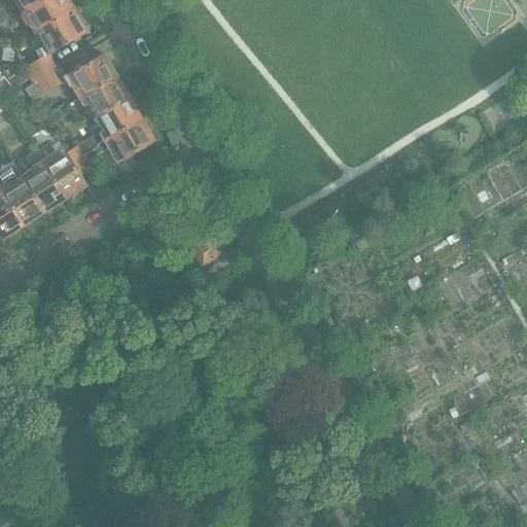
[(15,0),(24,12),(45,0),(15,0)]
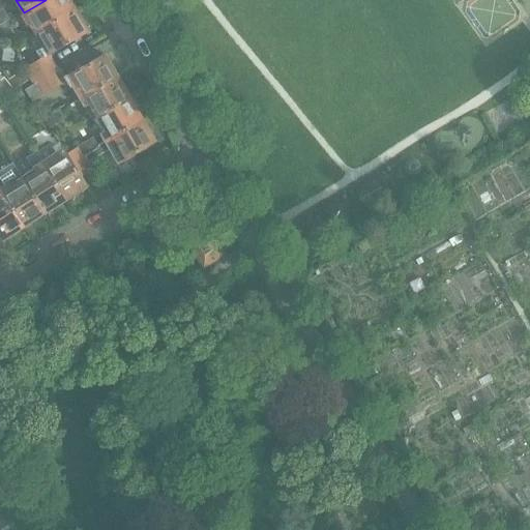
[(70,2),(71,1),(70,0),(46,0),(24,12),(36,34),(76,11),(70,2)]
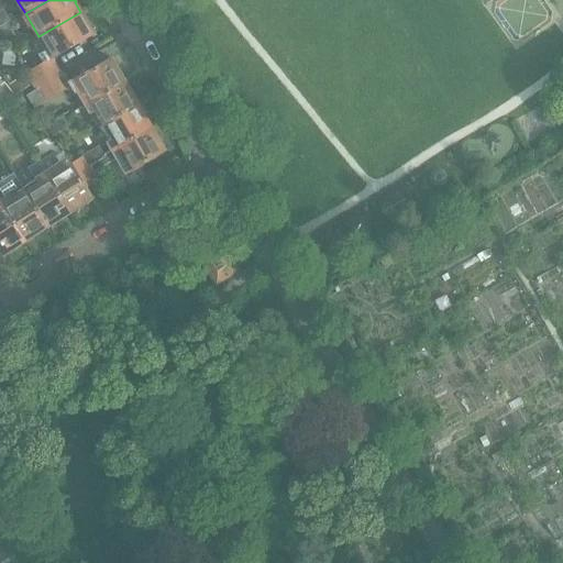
[(2,10),(0,11),(0,26),(9,21),(2,10)]
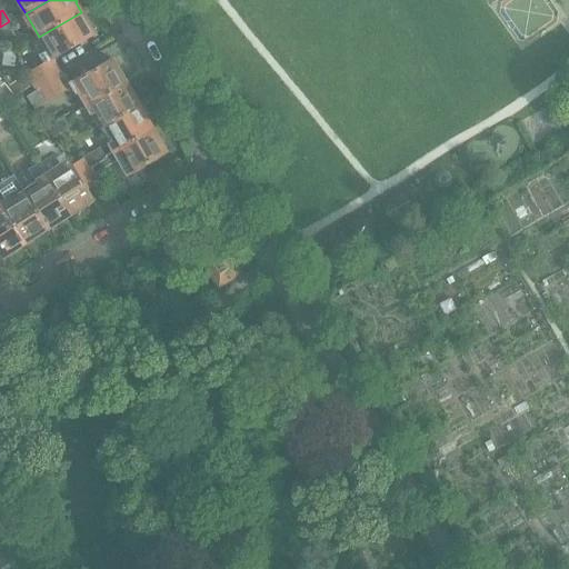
[(89,25),(90,23),(83,12),(81,12),(39,37),(52,60),(95,36),(89,25)]
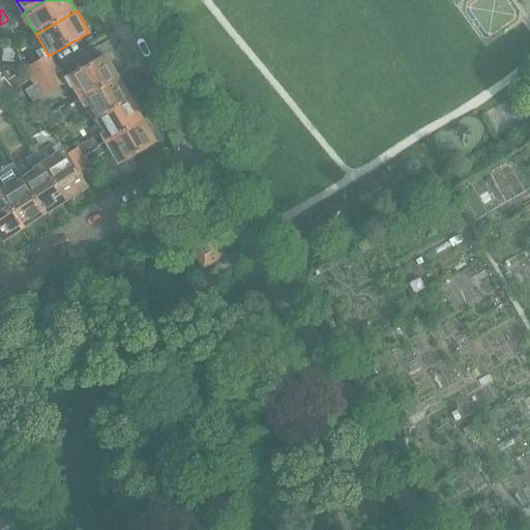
[(30,81),(31,82),(56,66),(49,56),(24,69),(30,81)]
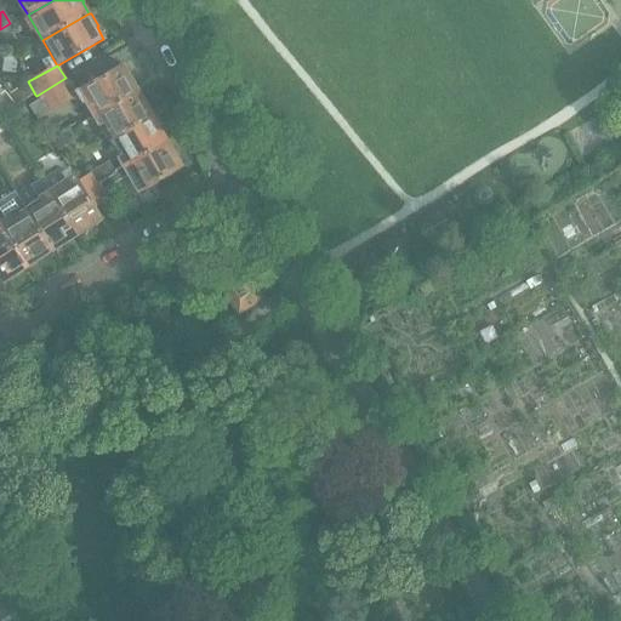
[(39,101),(28,108),(35,120),(78,95),(83,102),(85,101),(93,117),(97,114),(102,112),(136,91),(120,66),(77,92),(70,81),(39,101)]
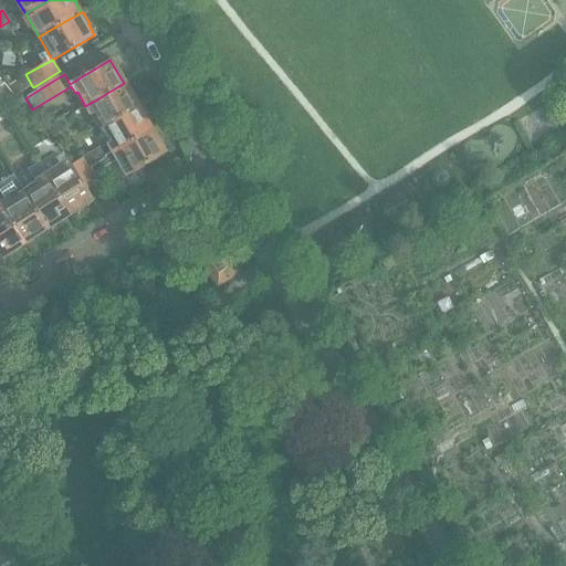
[(60,71),(33,87),(35,92),(64,74),(60,71)]
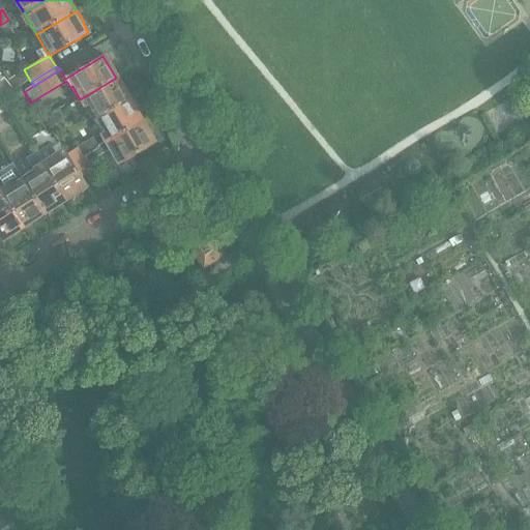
[(16,88),(30,81),(24,69),(9,80),(16,88)]
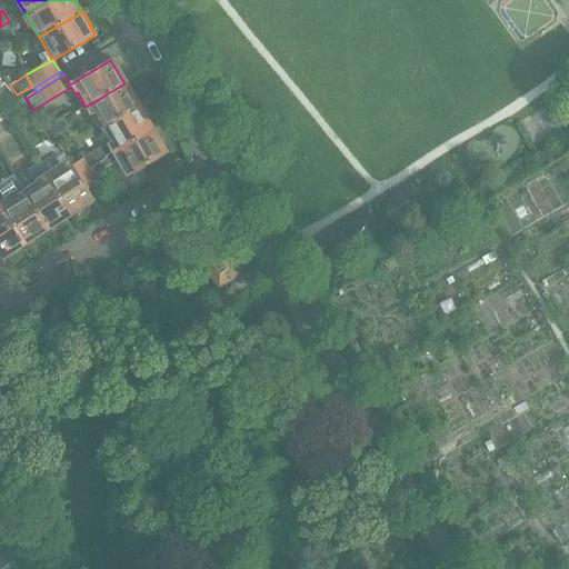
[(89,105),(86,107),(100,130),(102,129),(139,107),(125,85),(125,83),(93,102),(89,105)]
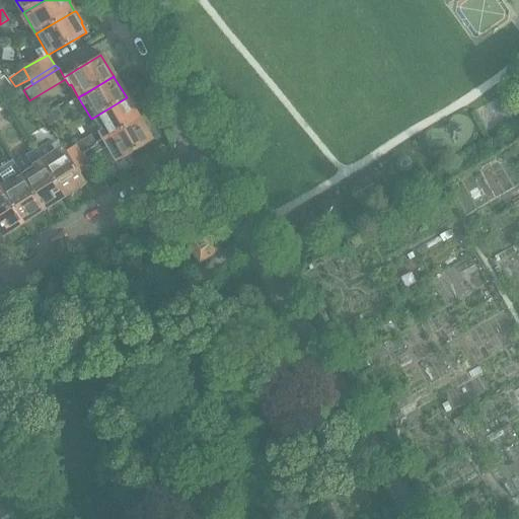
[(20,89),(8,96),(12,102),(24,94),(20,89)]
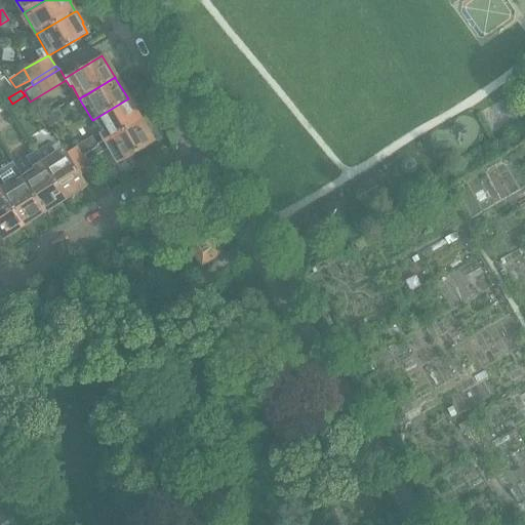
[(94,119),(92,120),(101,133),(105,140),(140,120),(128,98),(94,119)]
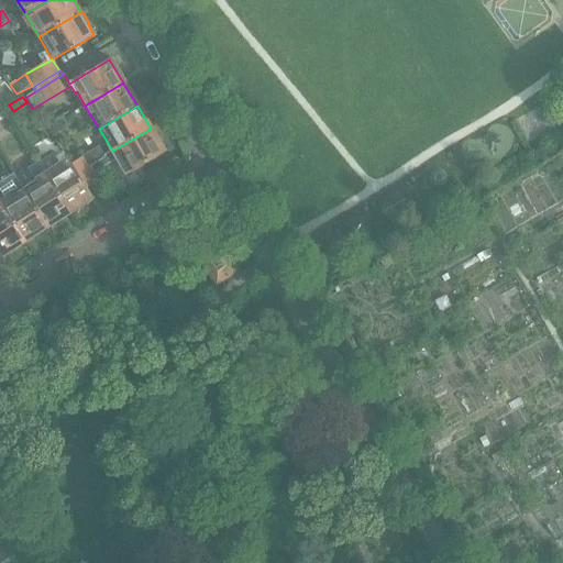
[(52,136),(67,128),(62,119),(47,128),(52,136)]
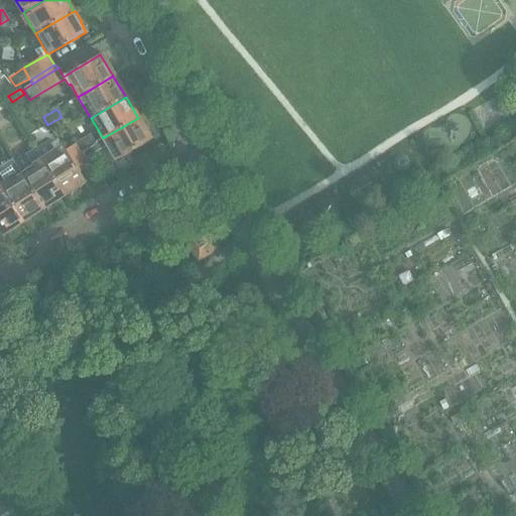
[(88,148),(82,152),(84,157),(86,160),(108,146),(115,160),(120,157),(121,159),(131,153),(130,151),(150,139),(138,118),(103,138),(100,140),(99,140),(96,141),(96,142),(95,144),(88,148)]
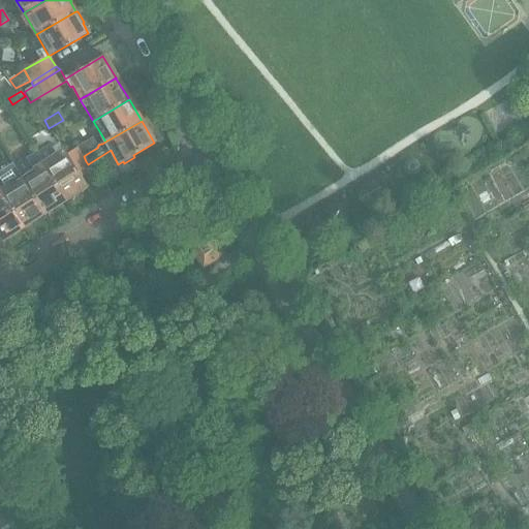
[(93,139),(85,145),(90,152),(97,148),(98,146),(98,145),(94,138),(93,139)]
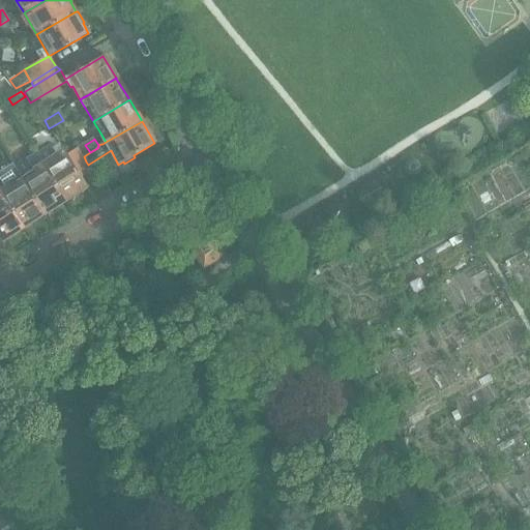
[(63,150),(55,156),(48,144),(37,150),(67,199),(87,186),(81,177),(67,156),(63,150)]
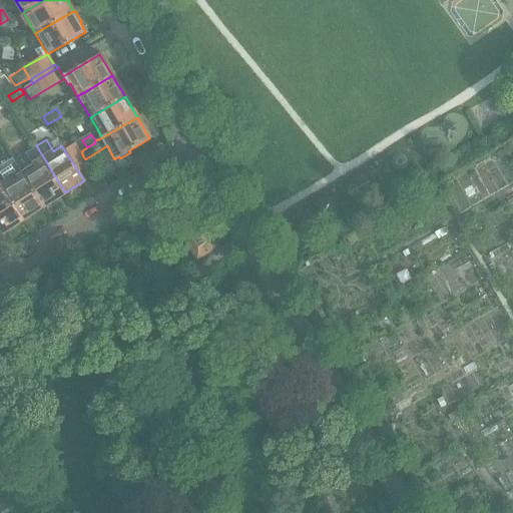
[(81,151),(87,147),(82,140),(65,151),(78,171),(89,164),(81,151)]
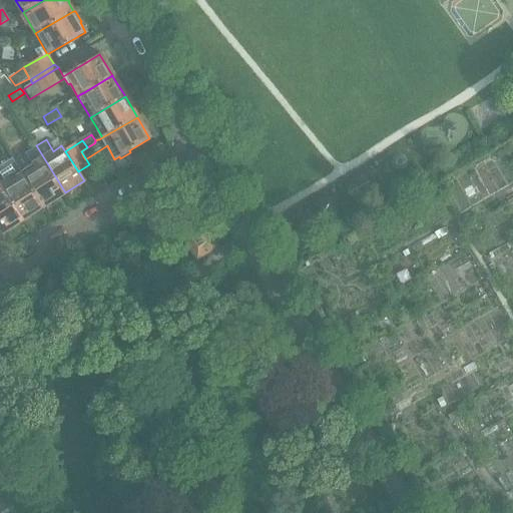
[(44,206),(65,192),(36,145),(24,153),(32,164),(21,171),(44,206)]
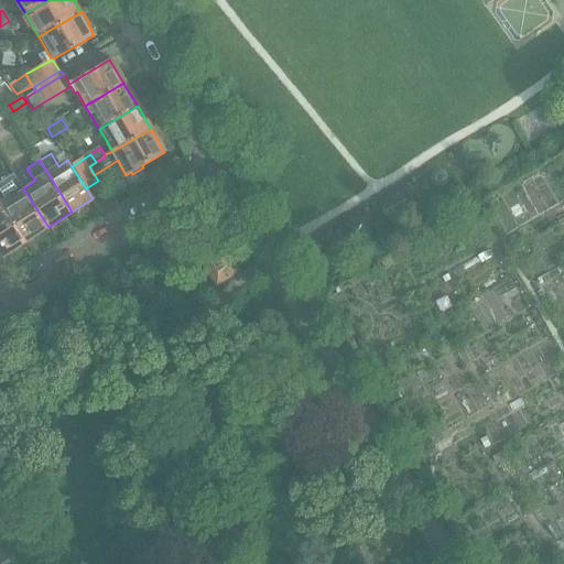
[(25,241),(49,227),(23,188),(1,203),(25,241)]
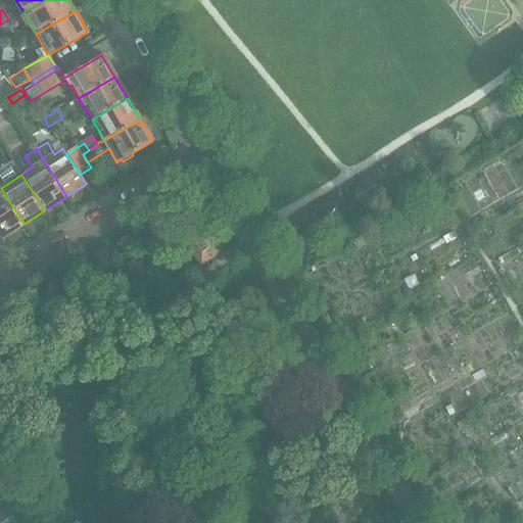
[(24,224),(1,188),(0,188),(0,233),(2,237),(24,224)]
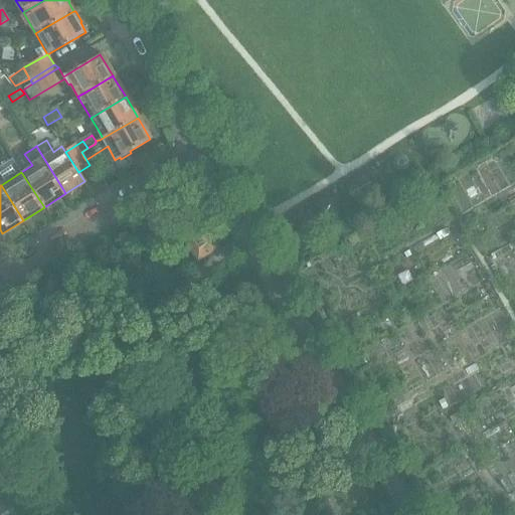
[(197,261),(216,248),(189,204),(170,216),(197,261)]
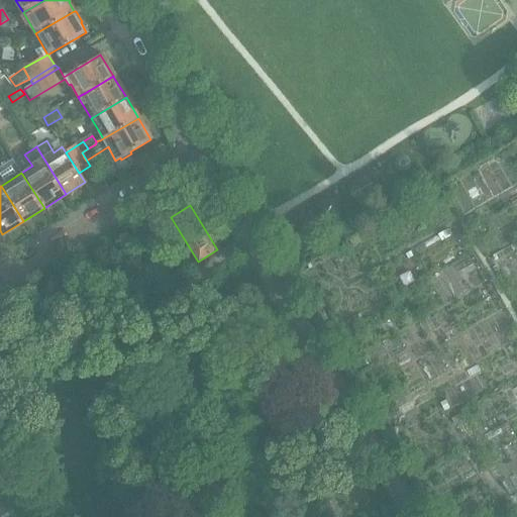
[(446,230),(437,235),(441,241),(450,236),(446,230)]
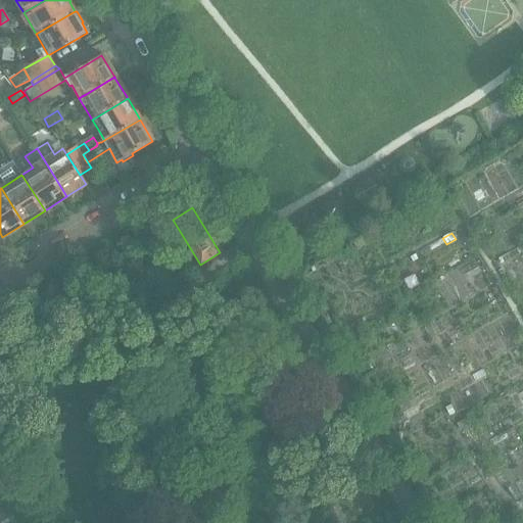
[(390,327),(385,330),(388,335),(393,332),(390,327)]
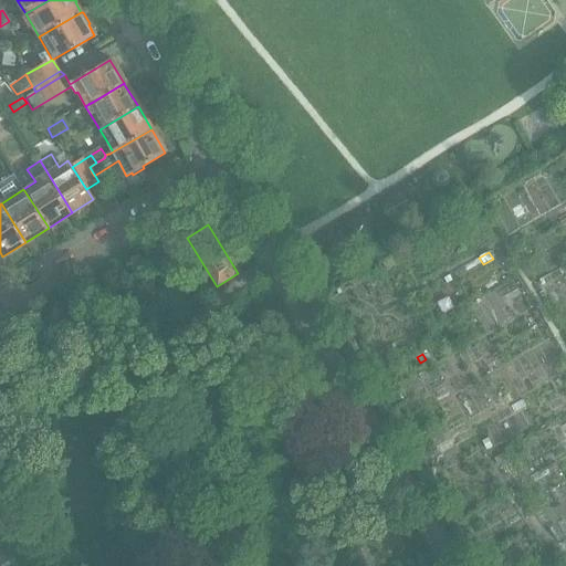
[(488,439),(481,442),(485,451),(492,448),(488,439)]
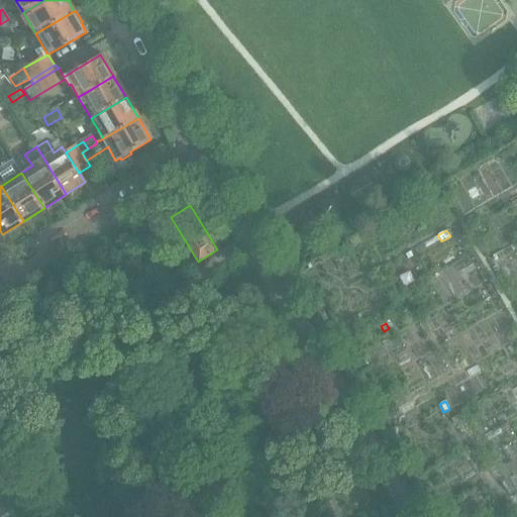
[(459,413),(450,419),(454,425),(463,419),(459,413)]
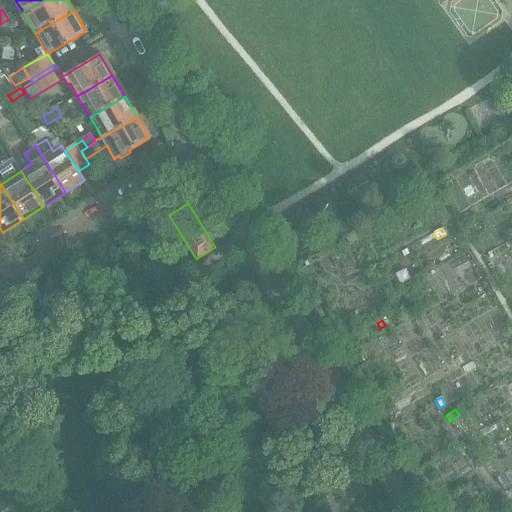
[(503,442),(498,445),(503,454),(508,451),(503,442)]
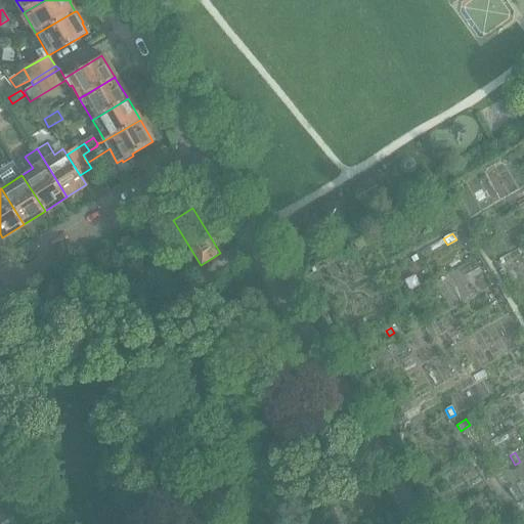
[(459,509),(453,512),(457,520),(464,517),(459,509)]
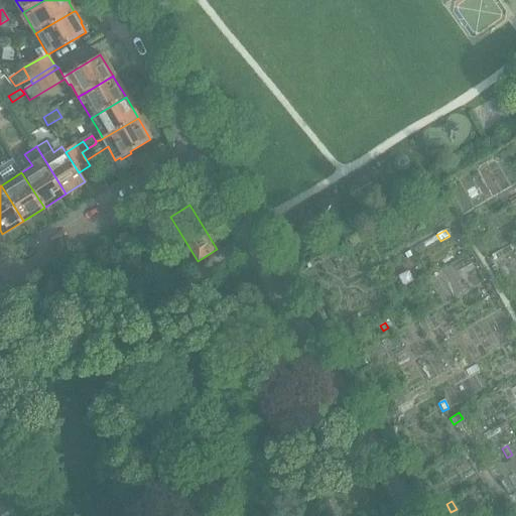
[(0,515),(16,515),(17,515),(12,507),(8,510),(7,509),(0,513),(0,515)]
